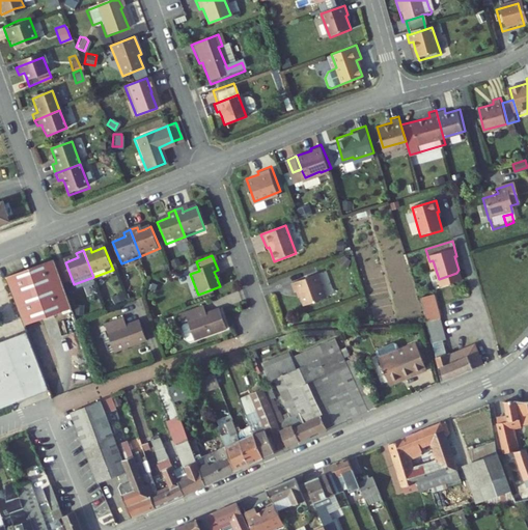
[(6,279),(25,330),(74,311),(65,288),(56,266),(55,260),(6,279)]
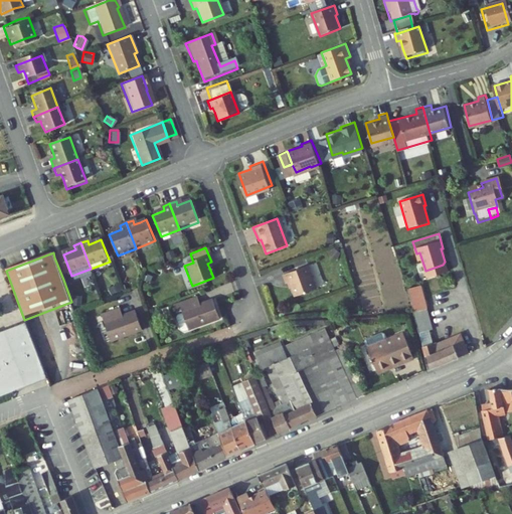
[(63,254),(54,258),(63,280),(71,276),(63,254)]
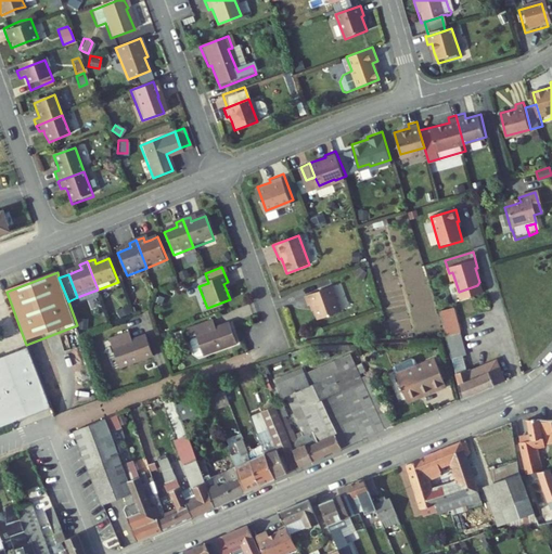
[(331,285),(305,296),(308,305),(310,304),(312,304),(315,309),(318,319),(341,309),(331,285)]
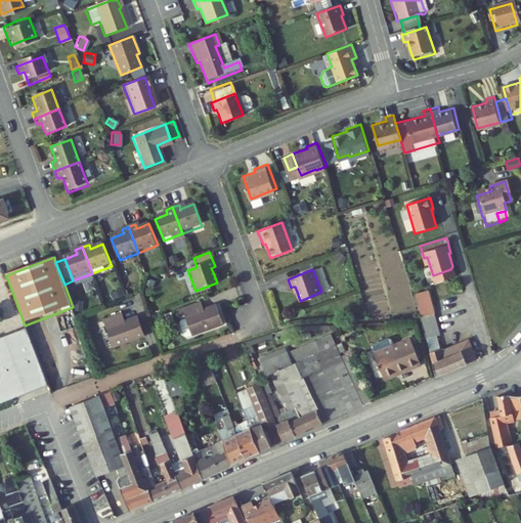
[(426,291),(414,294),(420,316),(433,313),(426,291)]
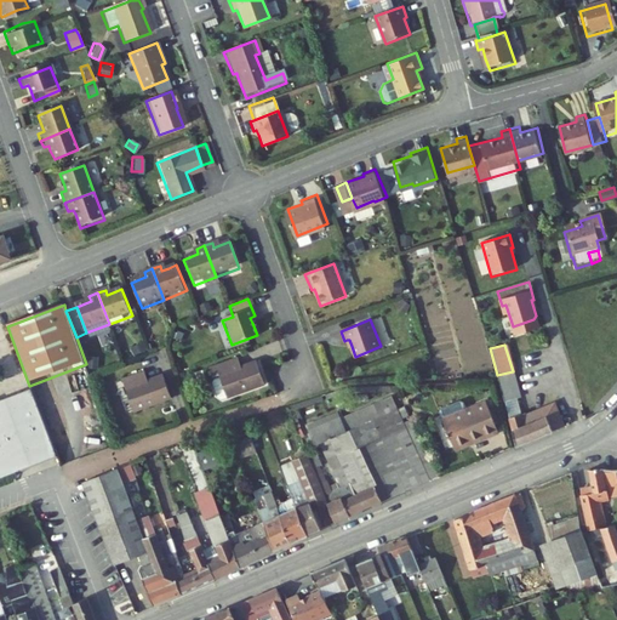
[(217,402),(262,385),(253,362),(238,368),(233,370),(229,362),(206,370),(210,380),(216,377),(216,379),(210,381),(209,385),(213,399),(217,402)]
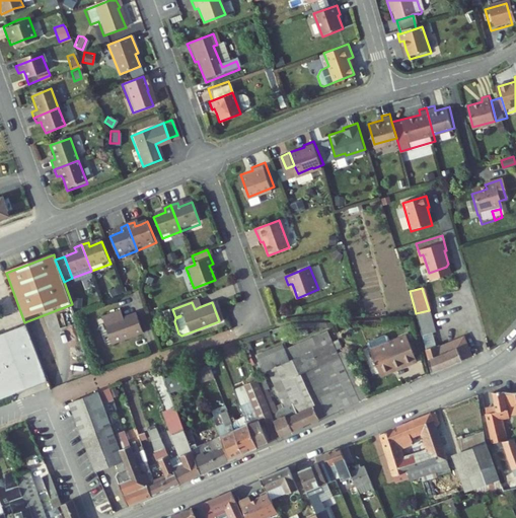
[(132,338),(125,318),(122,318),(119,320),(116,312),(100,318),(111,345),(132,338)]
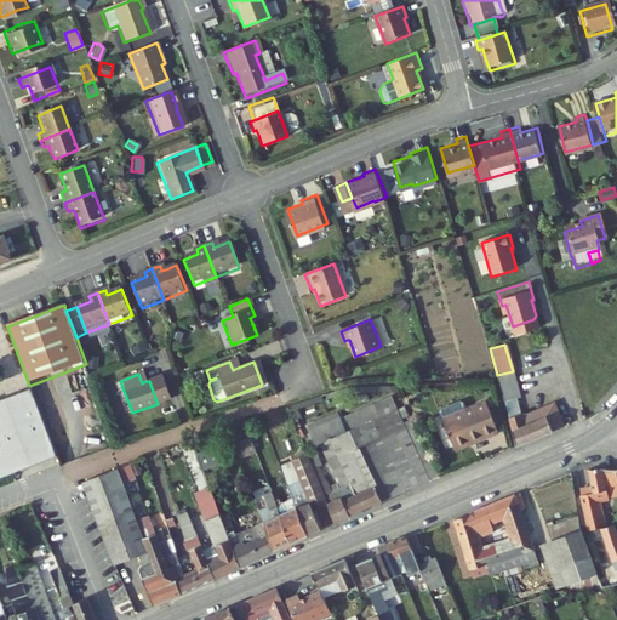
[(513,374),(497,379),(503,399),(519,396),(513,374)]
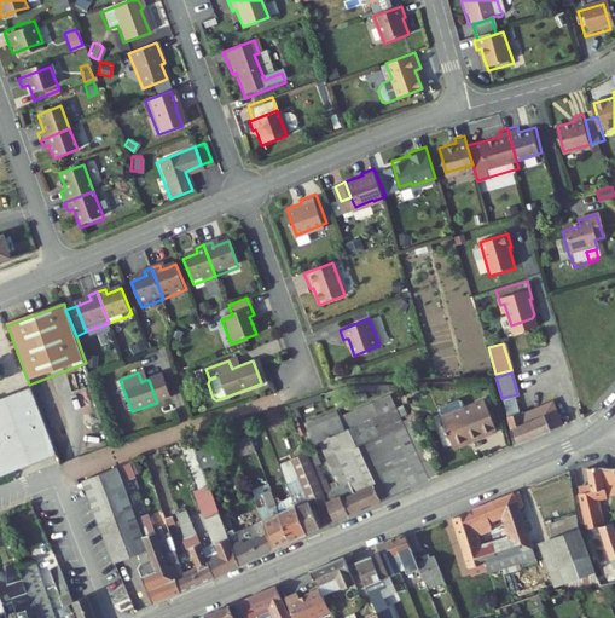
[(157,403),(169,398),(161,375),(149,380),(157,403)]
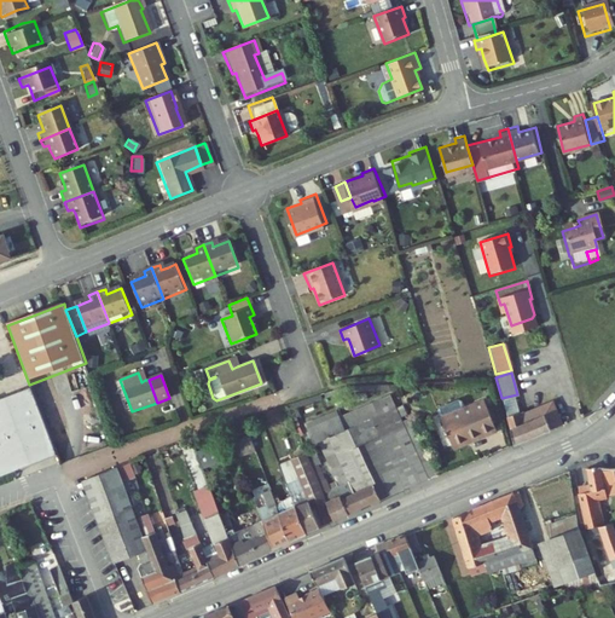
[(0,477),(56,454),(28,386),(0,396),(0,477)]
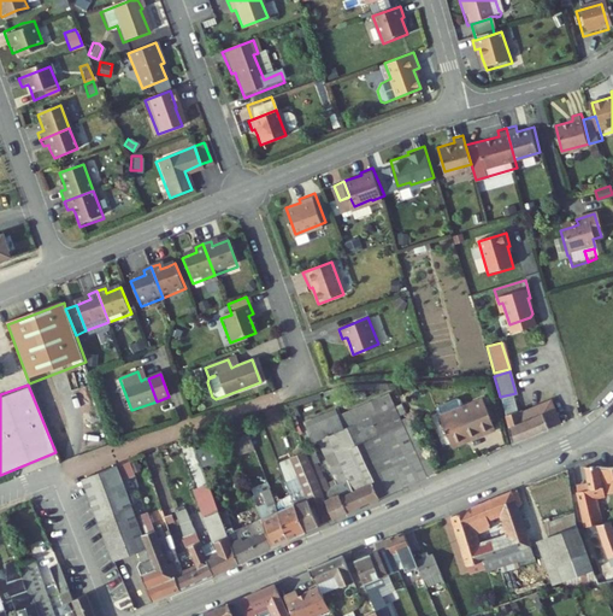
[(339,516),(432,475),(408,417),(398,391),(347,411),(345,405),(312,417),(320,438),(328,434),(347,480),(339,484),(334,473),(332,474),(326,457),(314,463),(329,502),(332,500),(339,516)]
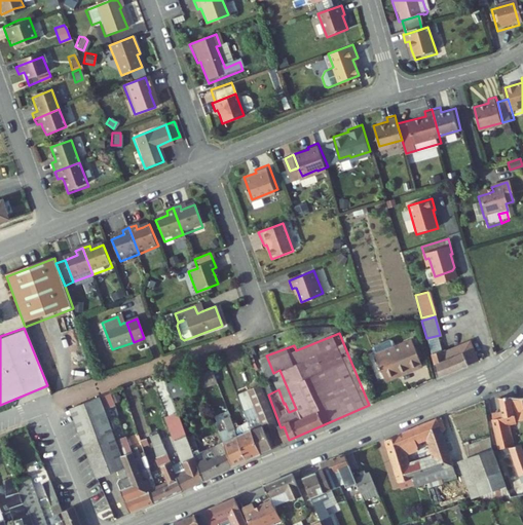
[(373,345),(386,374),(407,366),(409,368),(422,362),(411,336),(396,342),(394,337),(390,336),(374,342),(373,345)]
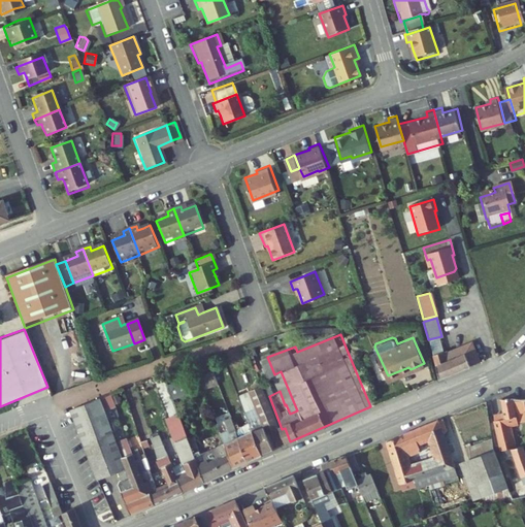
[(440,339),(429,342),(436,369),(438,377),(480,361),(471,341),(444,353),(440,339)]
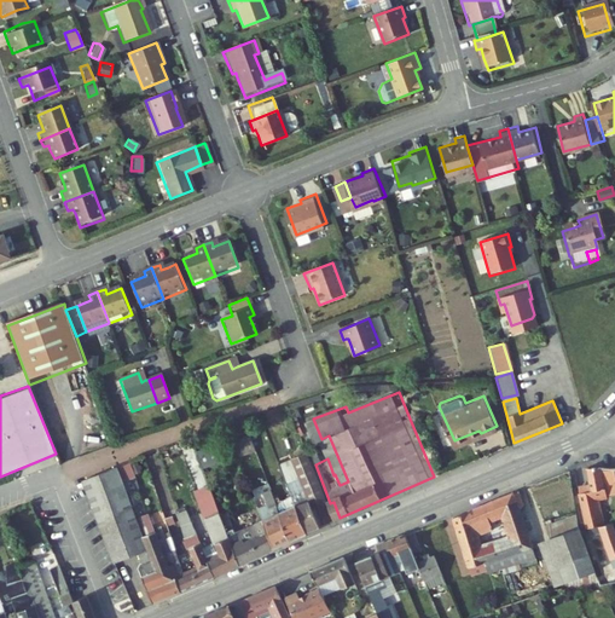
[(261,451),(255,434),(238,440),(244,457),(261,451)]
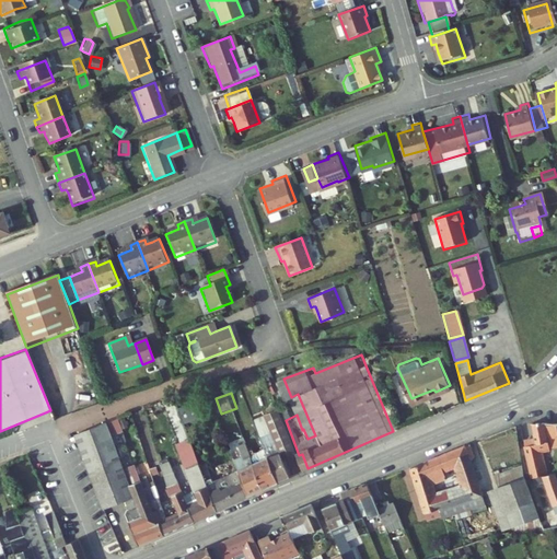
[(195,403),(180,408),(185,423),(200,418),(195,403)]
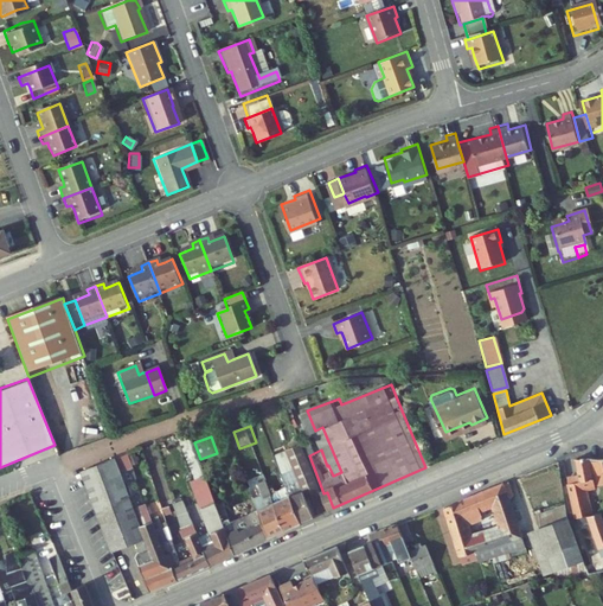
[(293,454),(309,499),(324,493),(309,455),(305,442),(290,448),(293,454)]
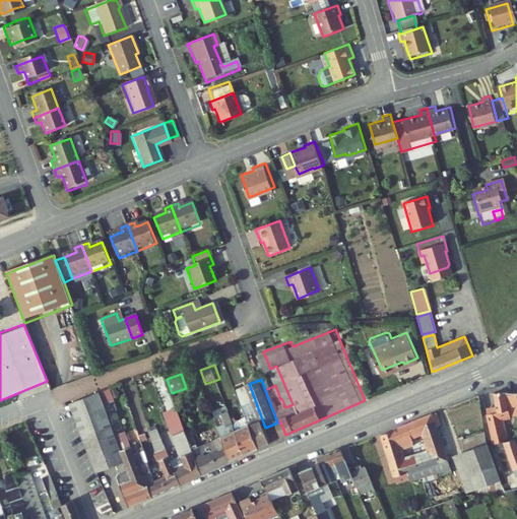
[(249,384),(237,389),(239,393),(251,389),(249,384)]
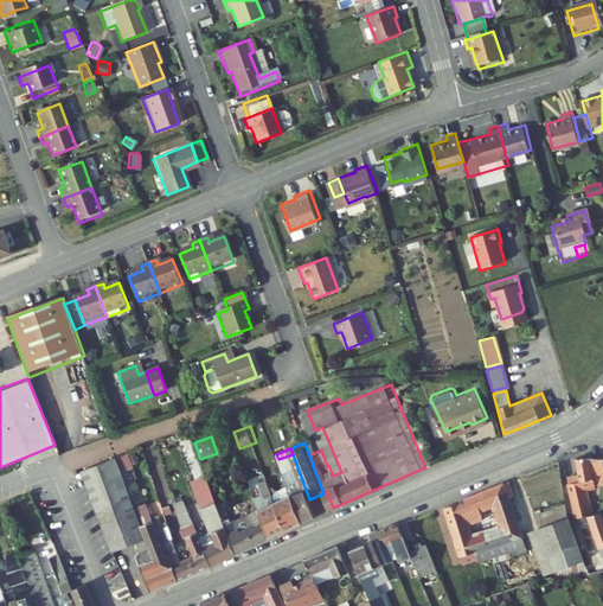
[(139,480),(128,453),(115,458),(126,486),(139,480)]
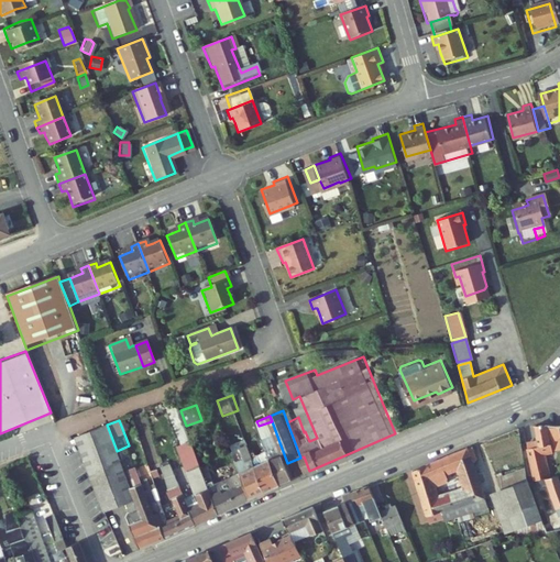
[(293,478),(287,463),(272,421),(259,426),(268,453),(280,485),(293,478)]
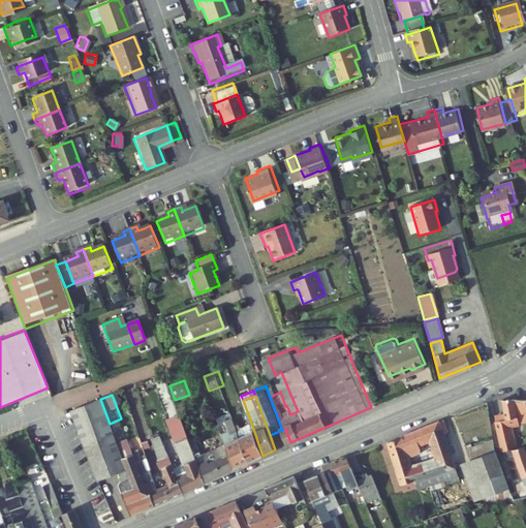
[(70,410),(100,482),(121,473),(129,470),(124,458),(110,424),(100,399),(99,399),(70,410)]
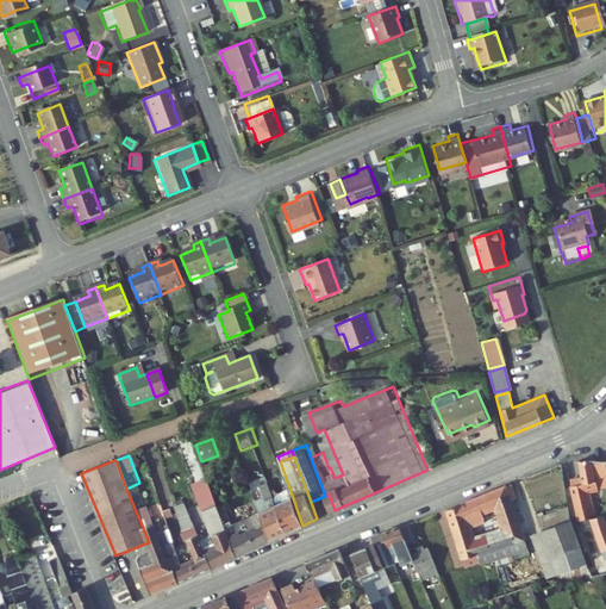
[(570,479),(573,489),(597,483),(593,460),(582,460),(580,461),(582,477),(570,479)]
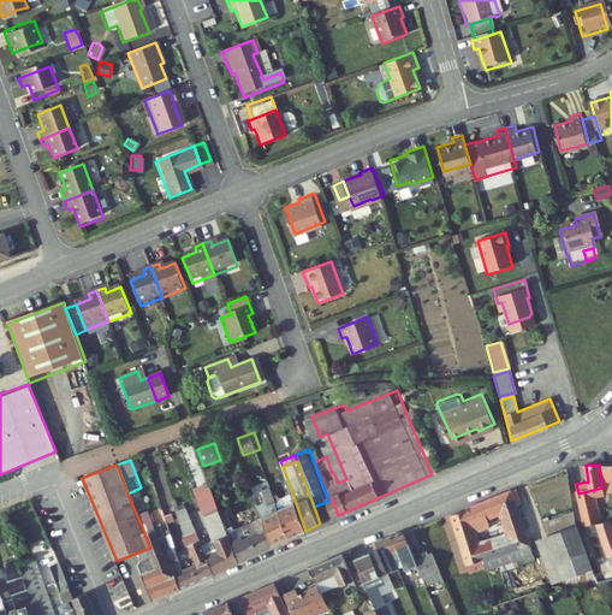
[(611,465),(599,465),(602,488),(611,485),(611,465)]
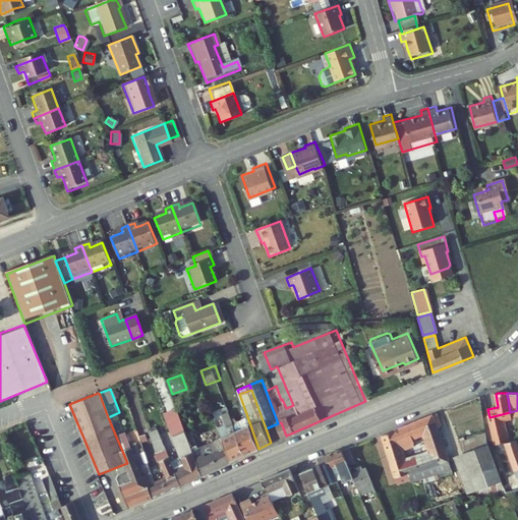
[(180,485),(204,475),(195,455),(175,402),(165,407),(189,469),(177,474),(180,485)]
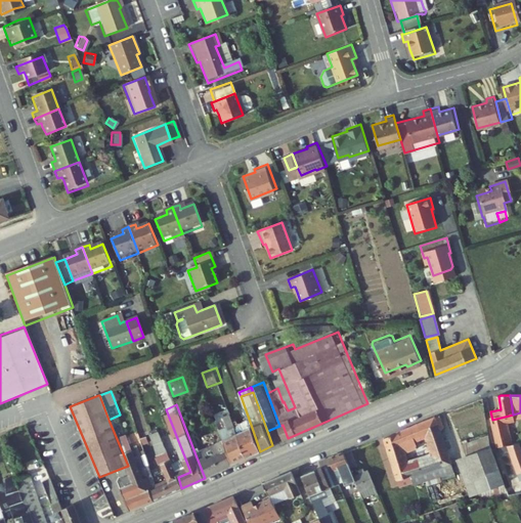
[(248,458),(233,419),(231,411),(225,415),(229,428),(222,431),(233,464),(248,458)]
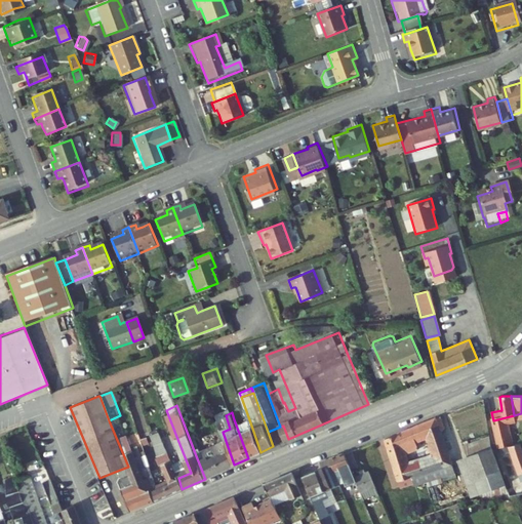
[(204,455),(197,458),(205,479),(234,465),(223,432),(216,414),(207,417),(215,443),(218,442),(224,453),(206,460),(204,455)]
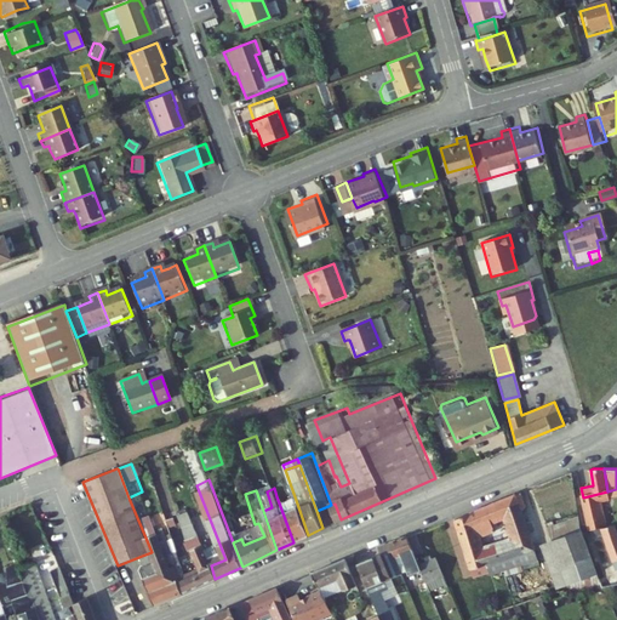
[(589,530),(601,528),(610,527),(605,510),(599,510),(598,506),(610,502),(607,491),(583,498),(589,530)]
